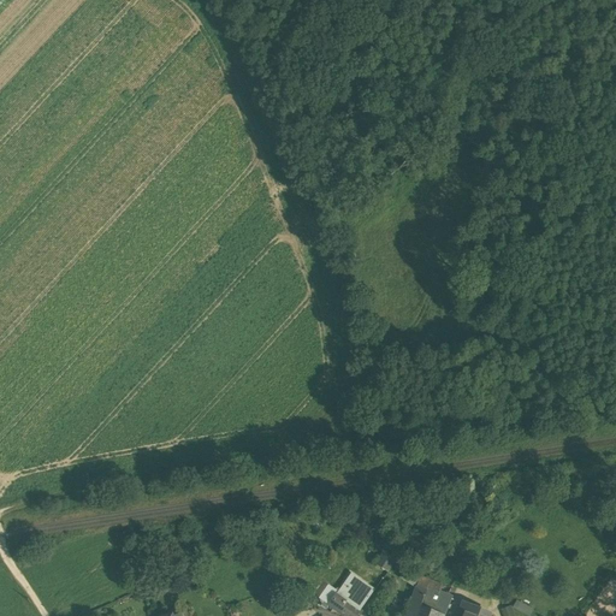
[(375,563),(389,572),(397,558),(384,551),(375,563)]
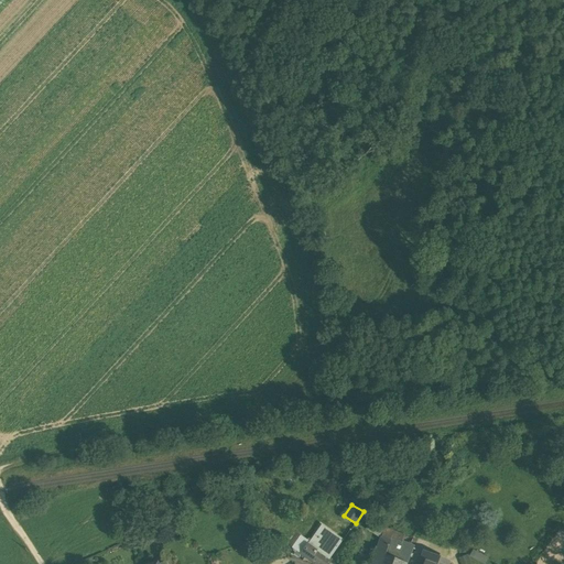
[(343,541),(321,525),(312,540),(316,543),(315,543),(332,555),(343,541)]
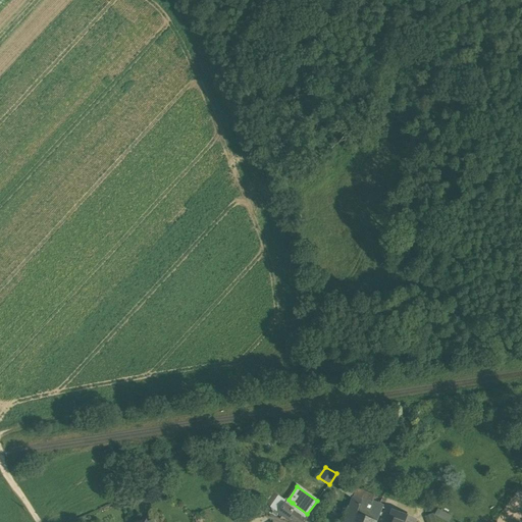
[(356,489),(344,521),(373,521),(374,521),(376,521),(382,508),(362,500),(365,492),(356,489)]
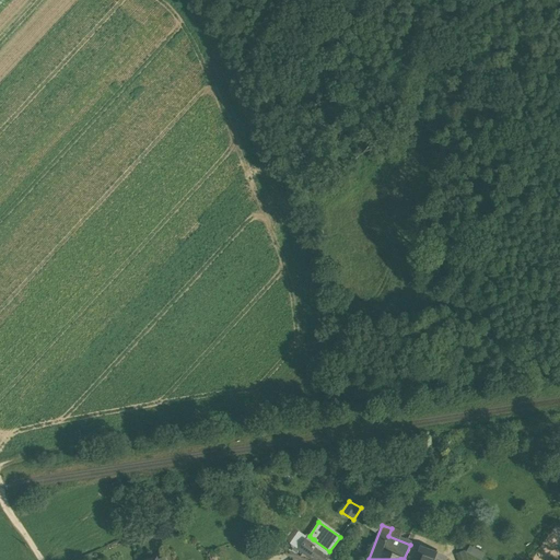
[(412,537),(392,528),(388,536),(410,545),(412,537)]
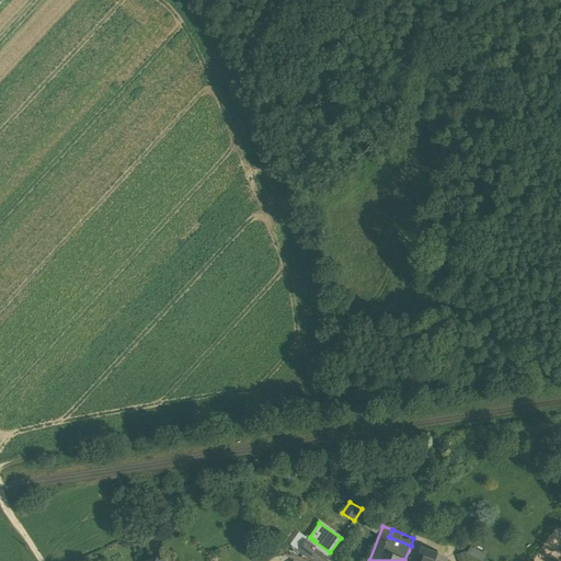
[(330,552),(313,540),(315,540),(310,537),(299,551),(312,560),(325,560),(329,557),(328,557),(330,552)]
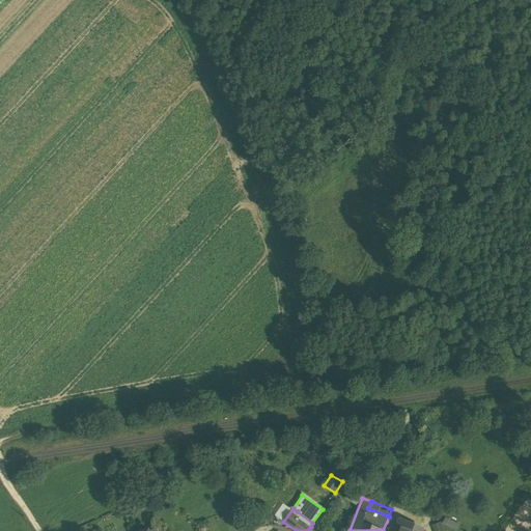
[(445,516),(442,523),(457,530),(460,525),(445,516)]
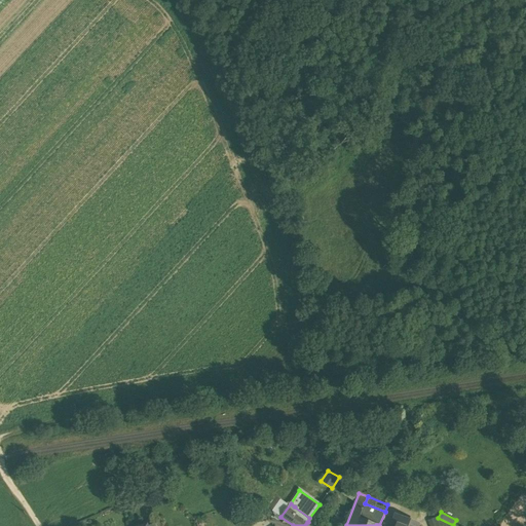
[(417,525),(418,525),(399,517),(396,525),(417,525)]
